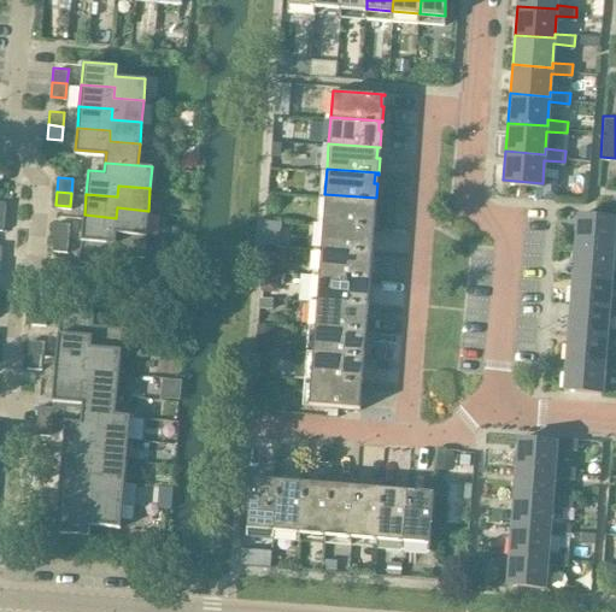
[(324,194),(322,221),(374,224),(375,209),(373,209),(373,199),(376,200),(376,198),(324,194)]
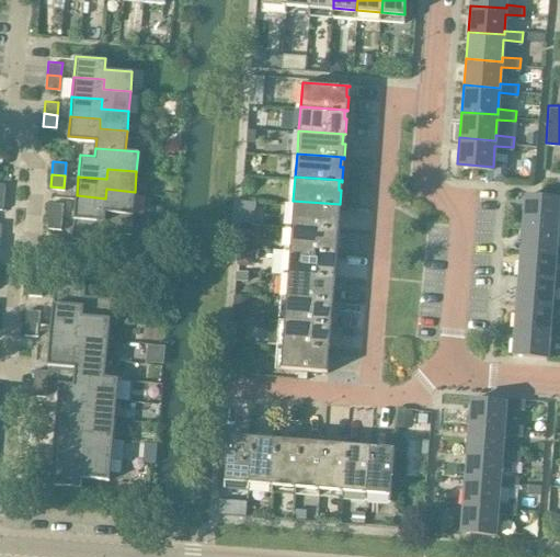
[(77,195),(75,216),(103,218),(104,208),(133,212),(135,192),(106,189),(105,199),(77,195)]
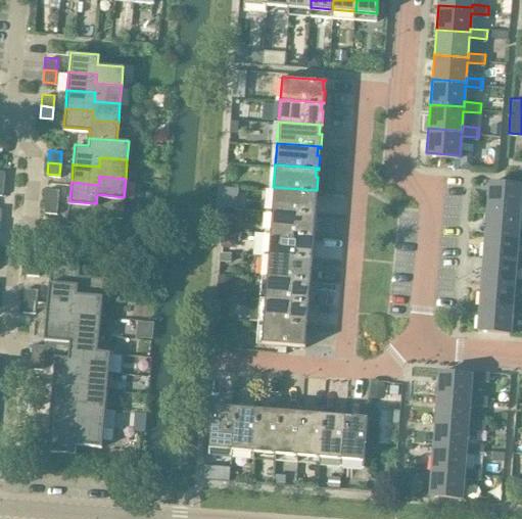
[(489,180),(487,204),(521,207),(521,203),(521,202),(521,203),(521,189),(521,188),(521,179),(521,182),(489,180)]
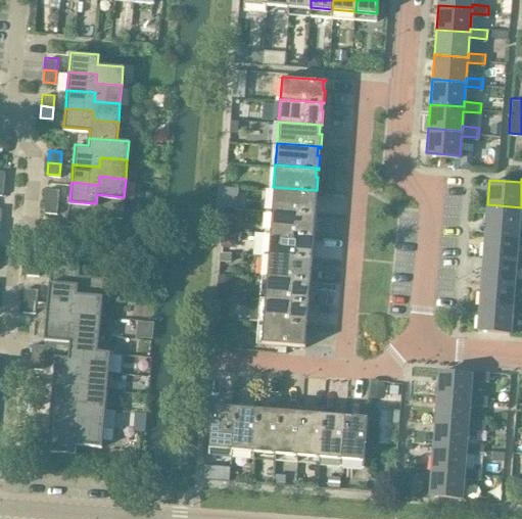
[(46,187),(45,199),(57,200),(58,188),(46,187)]
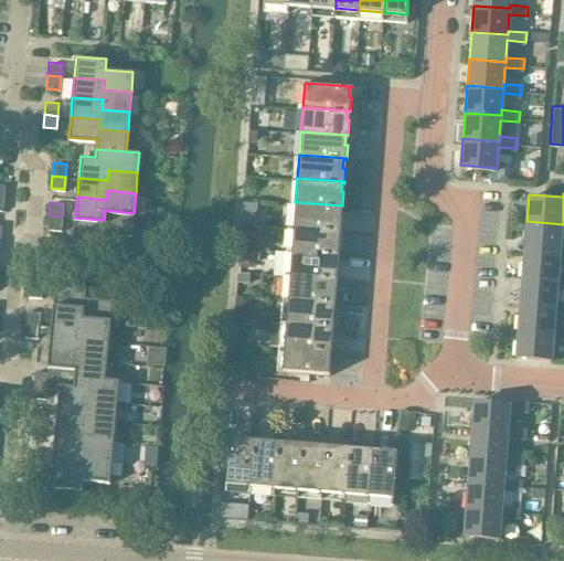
[(295,202),(294,225),(341,229),(342,215),(339,215),(340,208),(342,208),(342,205),(295,202)]
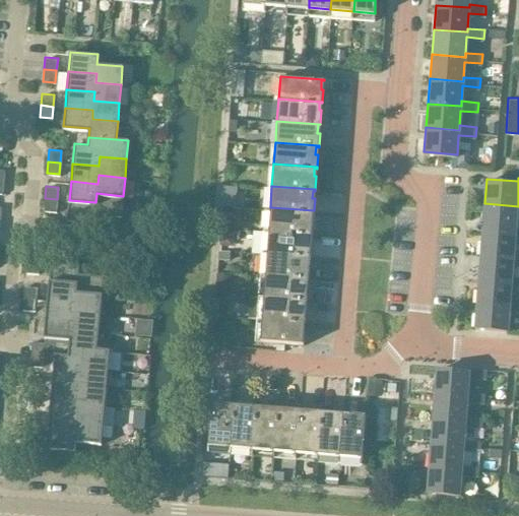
[(69,200),(67,218),(94,220),(94,212),(122,214),(123,196),(96,193),(95,202),(69,200)]
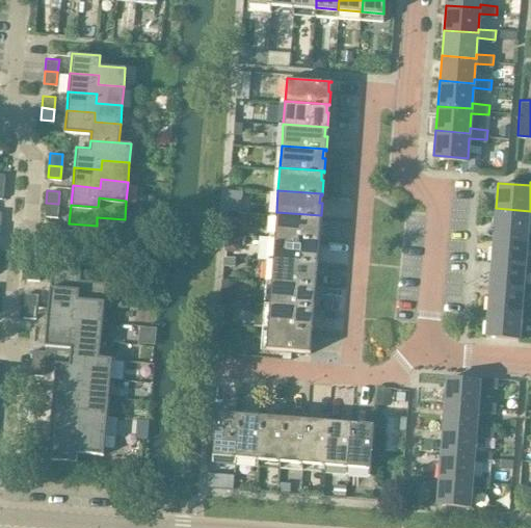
[(46,203),(45,214),(57,215),(58,204),(46,203)]
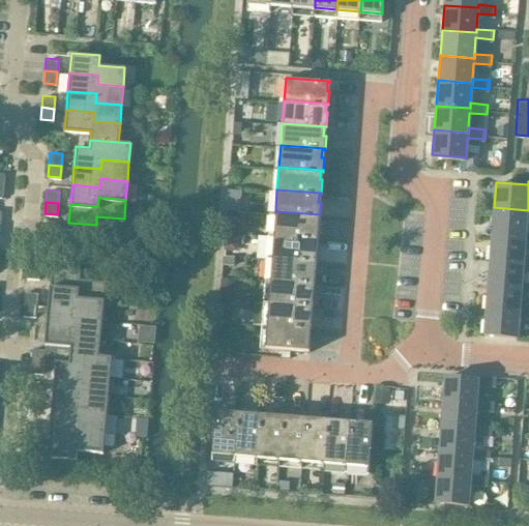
[(494,207),(492,232),(526,235),(526,231),(528,231),(526,230),(527,215),(528,214),(528,205),(528,206),(528,210),(494,207)]
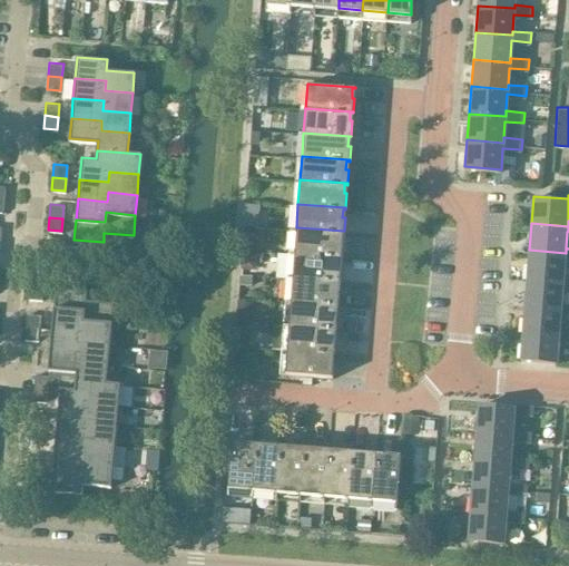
[(296,227),(294,252),(342,255),(343,241),(341,241),(341,232),(344,233),(344,231),(296,227)]
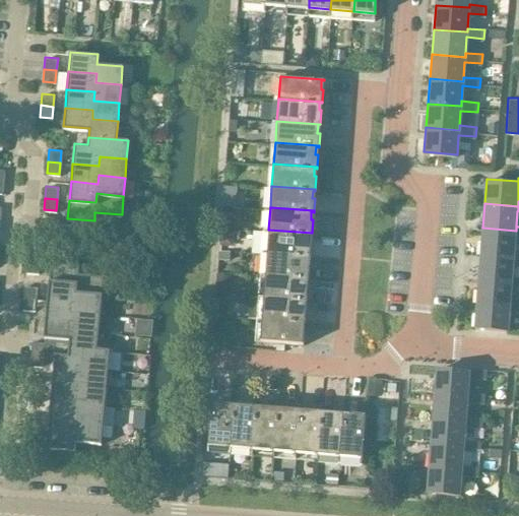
[(482,228),(480,253),(515,255),(514,251),(515,236),(518,236),(518,226),(518,227),(516,227),(516,231),(482,228)]
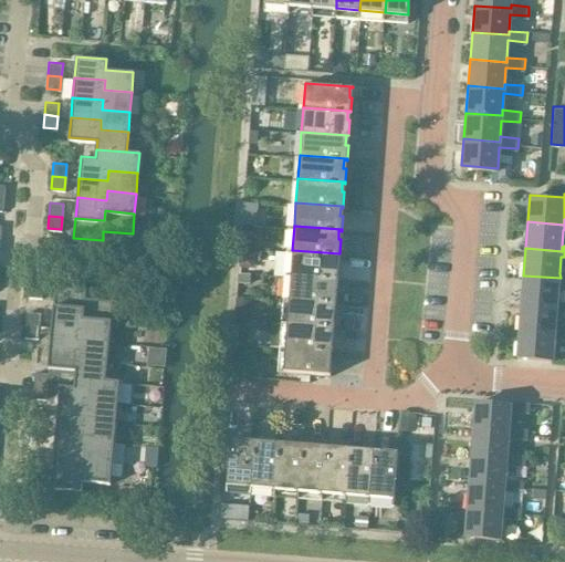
[(292,250),(290,274),(337,278),(338,264),(336,263),(336,256),(339,256),(339,253),(292,250)]
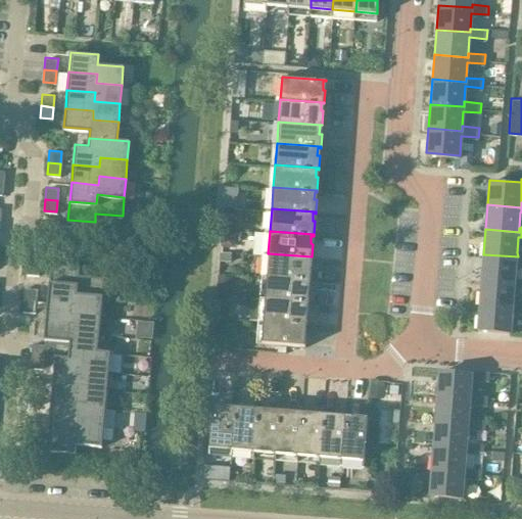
[(483,254),(481,279),(515,281),(515,276),(516,262),(521,262),(521,252),(517,252),(518,256),(483,254)]
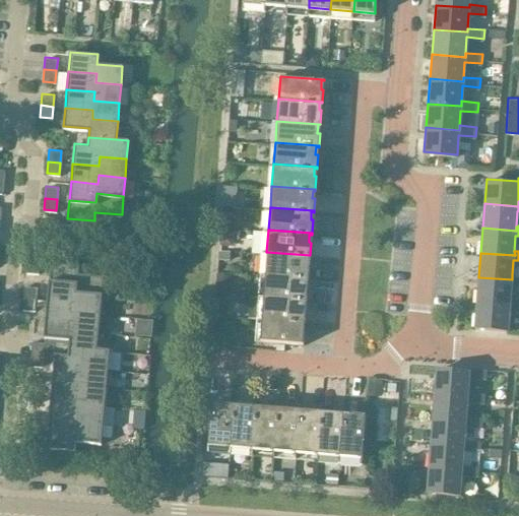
[(266,252),(265,273),(309,276),(310,263),(307,263),(308,256),(310,256),(310,255),(266,252)]
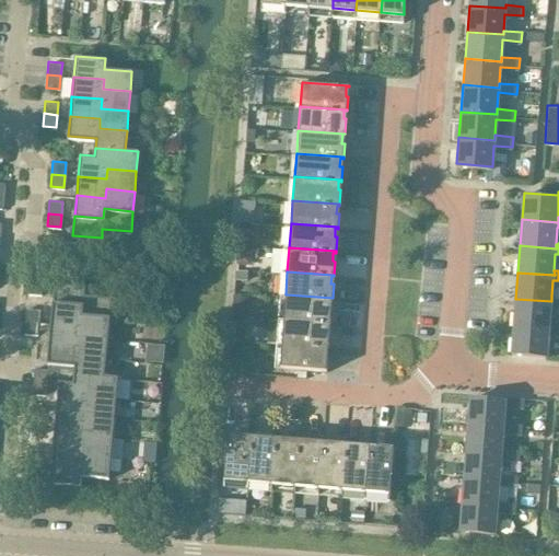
[(28,278),(27,291),(41,292),(42,280),(28,278)]
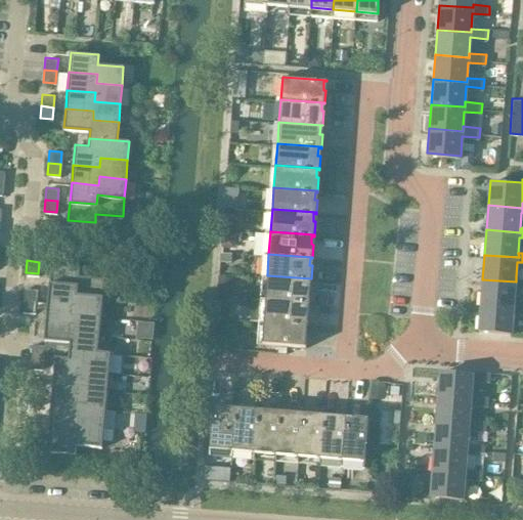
[(51,263),(49,282),(77,284),(76,293),(102,295),(104,276),(78,274),(78,265),(51,263)]
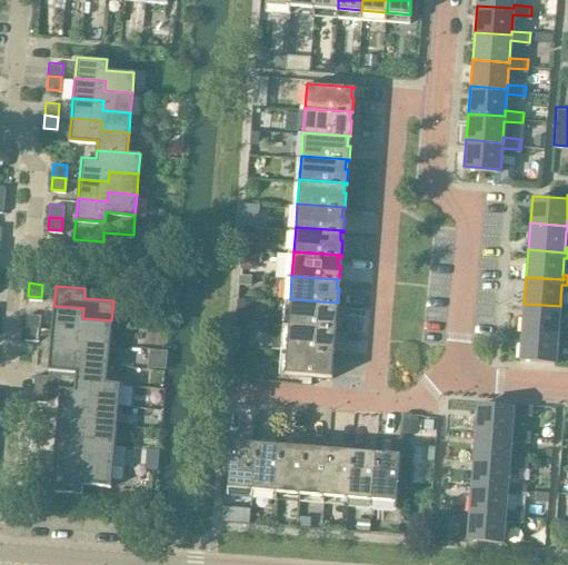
[(290,299),(288,324),(336,327),(337,313),(334,313),(335,304),(337,304),(338,303),(290,299)]
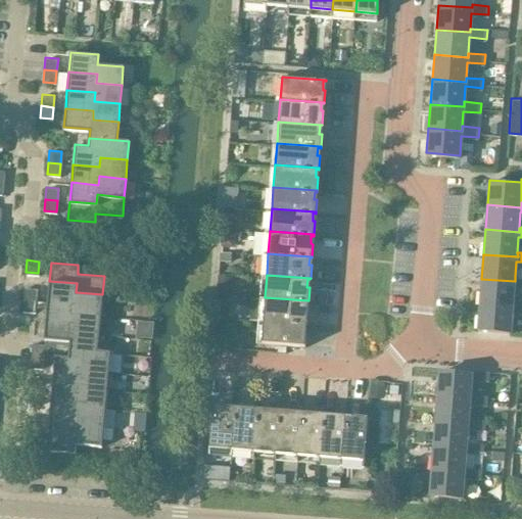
[(481,279),(480,302),(513,305),(514,301),(514,300),(513,300),(515,286),(521,286),(521,276),(515,276),(515,281),(481,279)]
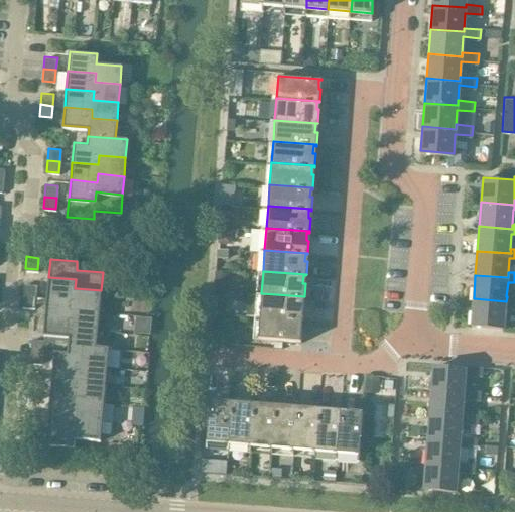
[(48,277),(47,295),(74,297),(73,306),(100,308),(101,290),(75,288),(76,279),(48,277)]
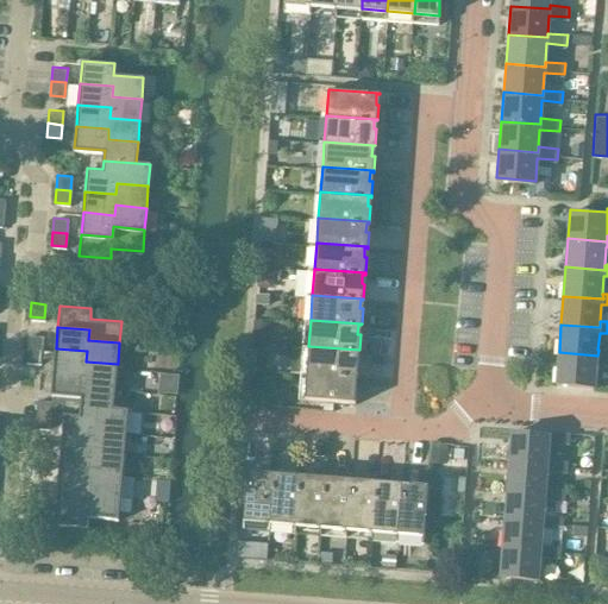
[(29,333),(27,346),(42,347),(43,334),(29,333)]
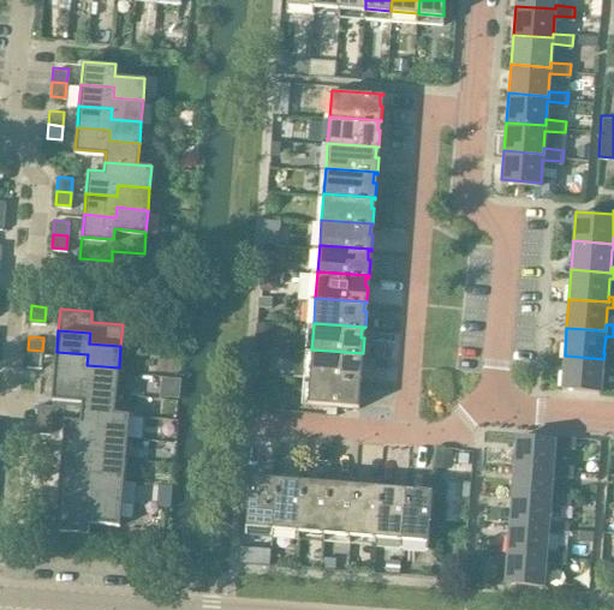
[(28,350),(27,363),(40,364),(42,351),(28,350)]
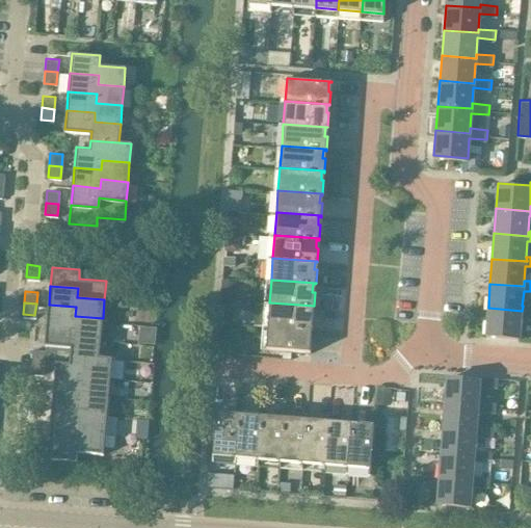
[(269,302),(267,325),(312,328),(313,314),(311,314),(311,307),(314,307),(314,306),(269,302)]
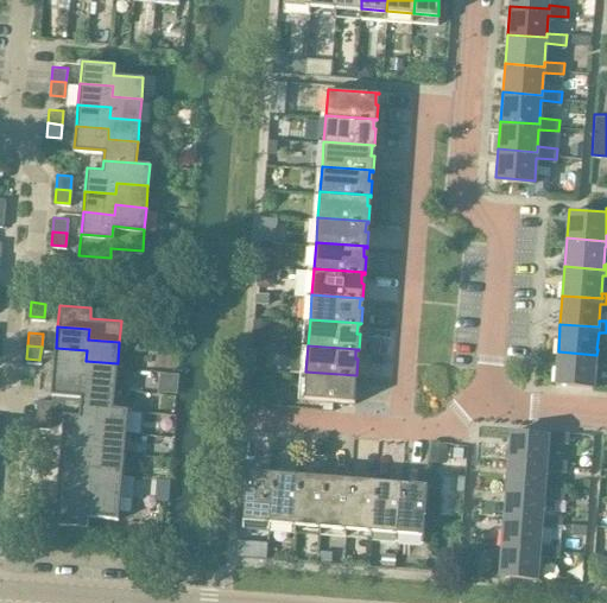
[(56,348),(54,369),(86,373),(84,382),(115,386),(118,363),(86,361),(87,350),(56,348)]
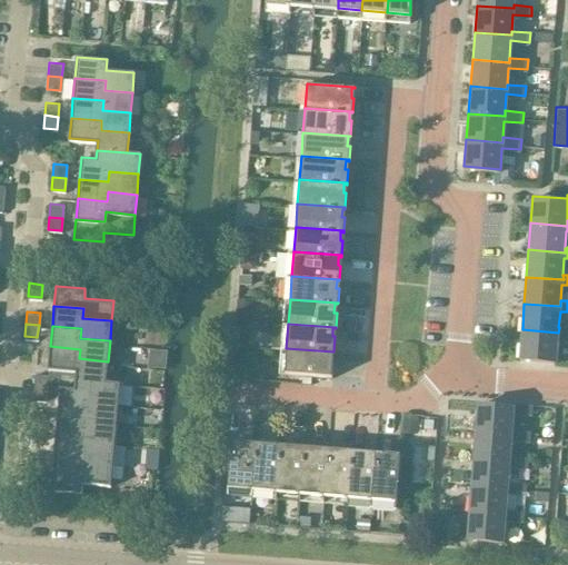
[(522,329),(520,357),(556,359),(558,338),(567,338),(567,327),(559,327),(559,328),(558,333),(522,329)]
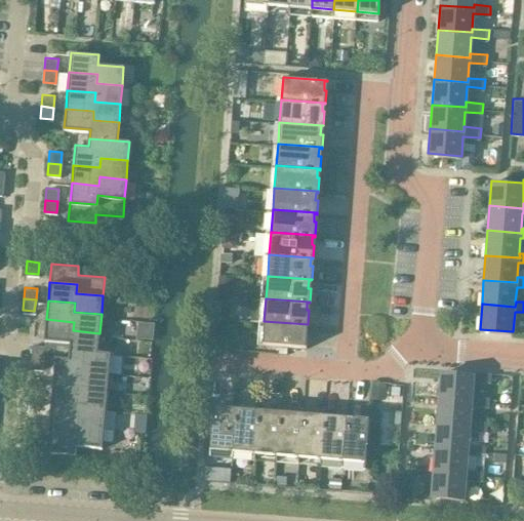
[(46,319),(44,338),(71,341),(70,349),(97,352),(99,333),(73,330),(74,322),(46,319)]
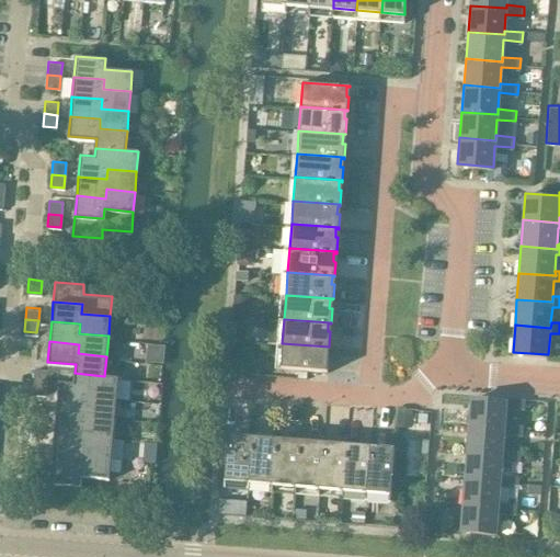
[(327,371),(329,355),(326,355),(327,347),(329,347),(282,343),(280,366),(327,371)]
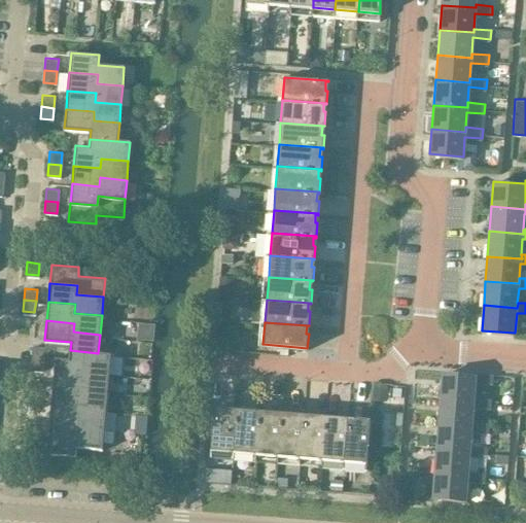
[(32,344),(31,355),(43,357),(44,345),(32,344)]
